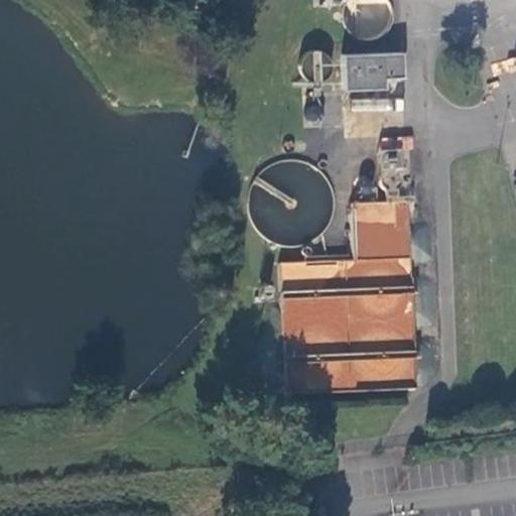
[(382,34),(386,5),(358,2),(355,31),(382,34)]
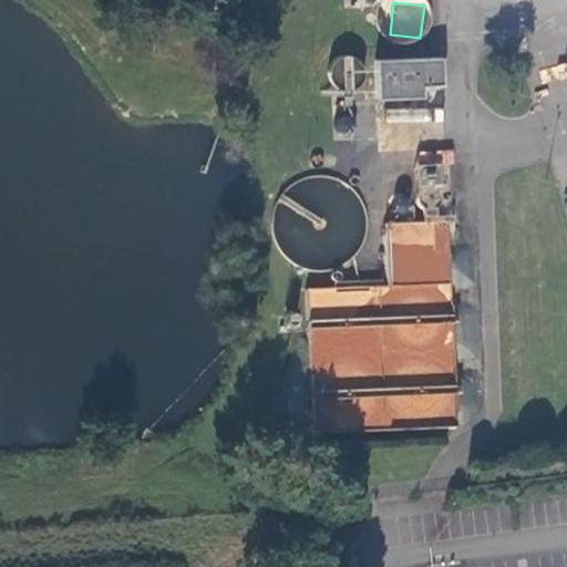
[(353,55),(330,57),(331,90),(354,90),(353,55)]
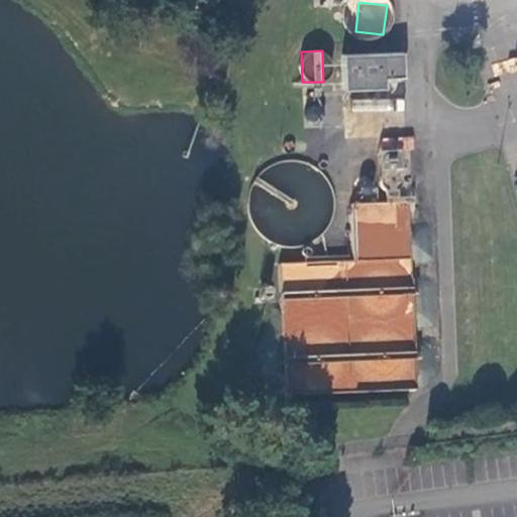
[(402,53),(342,55),(344,90),(386,88),(386,78),(403,77),(402,53)]
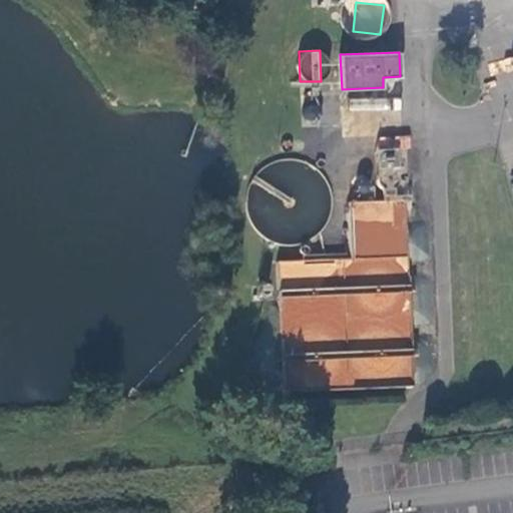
[(381,137),(379,167),(403,169),(406,139),(381,137)]
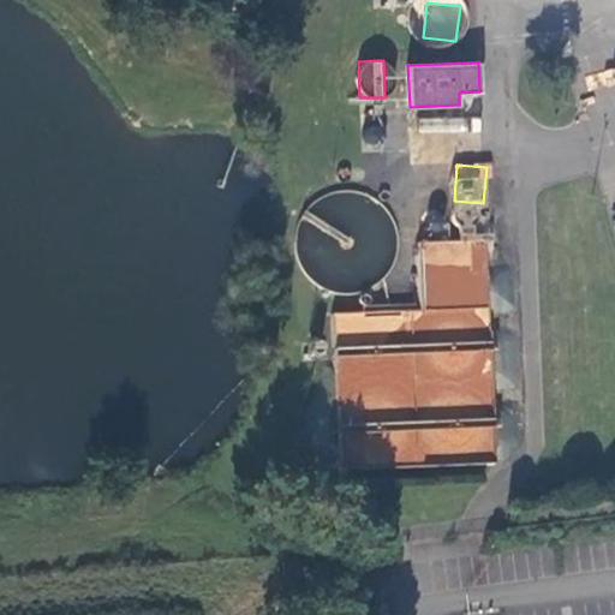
[(425,318),(338,321),(340,352),(488,348),(487,236),(422,238),(425,318)]
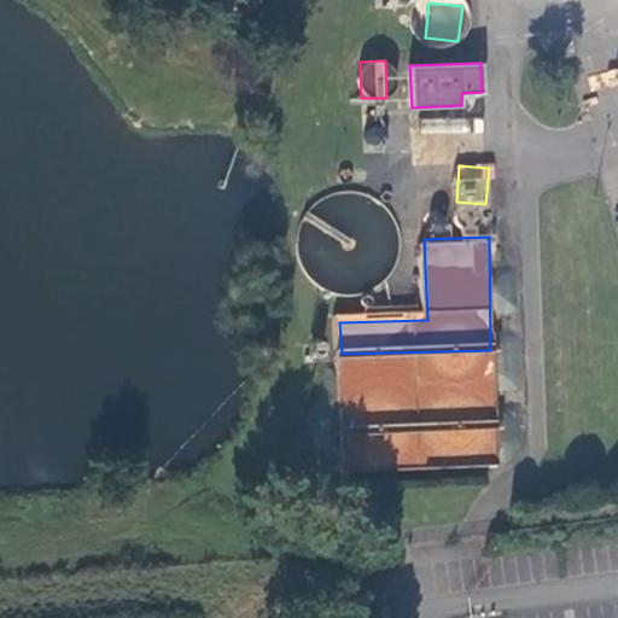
[(490,350),(342,354),(343,424),(494,419),(490,350)]
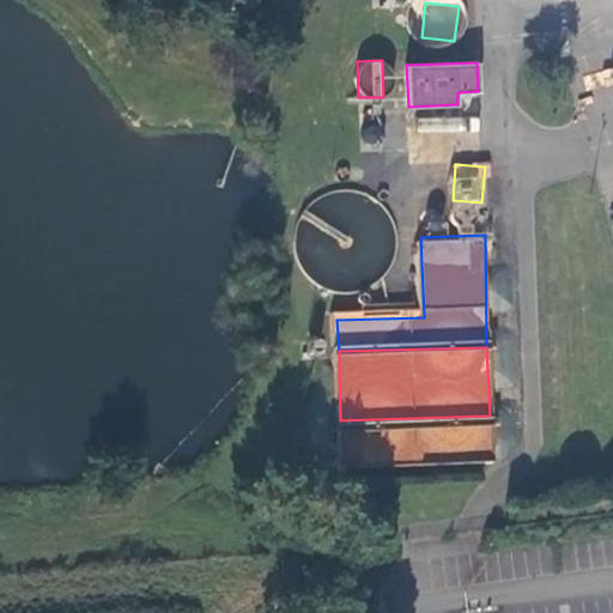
[(490,416),(340,420),(341,463),(491,459),(490,416)]
